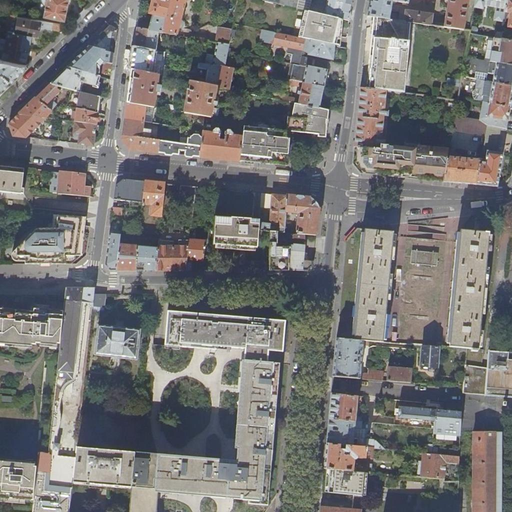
[(46,0),(43,16),(63,20),(66,9),(67,0),(46,0)]
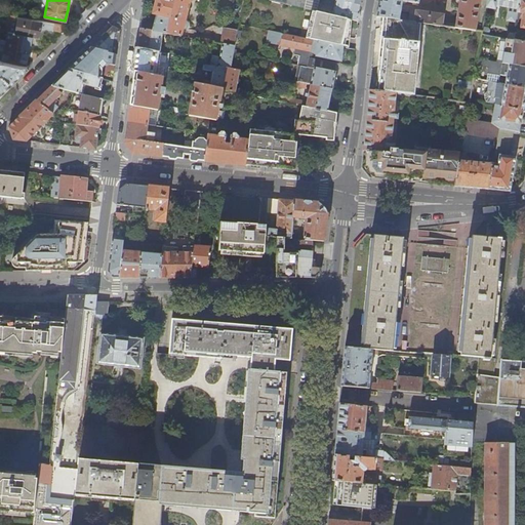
[(190,0),(157,0),(154,13),(157,13),(152,31),(162,33),(180,37),(183,29),(185,29),(186,28),(187,26),(187,24),(187,22),(185,21),(190,0)]
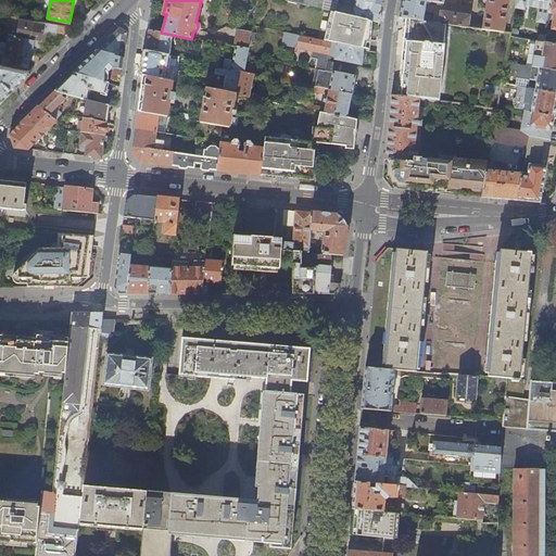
[(337,0),(285,0),(331,11),(335,11),(337,0)]
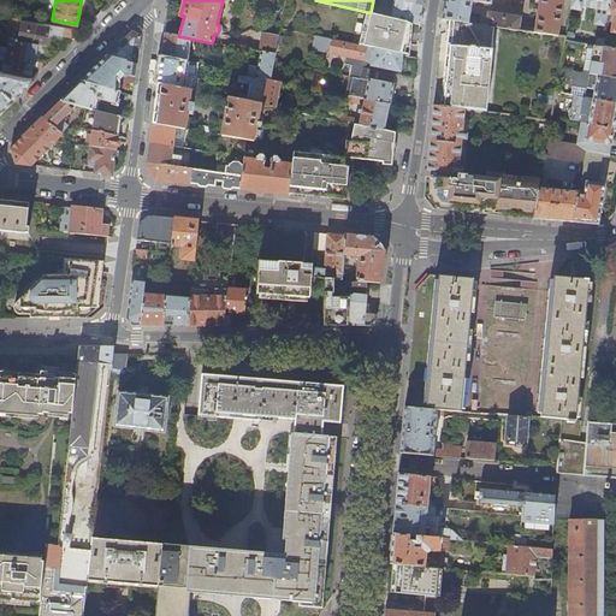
[(424,4),(424,0),(394,0),(392,6),(394,6),(390,17),(420,24),(424,4)]
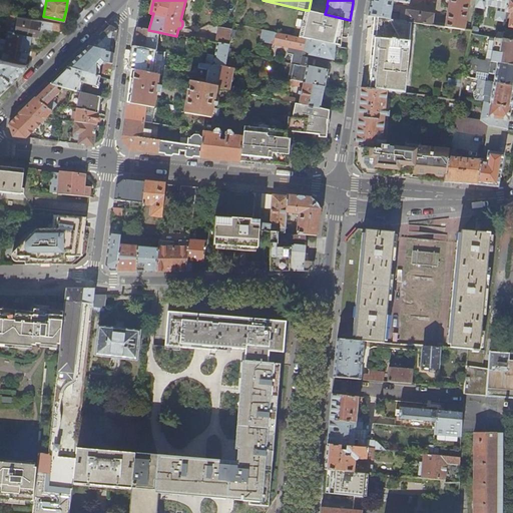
[(372,0),(368,15),(368,16),(374,17),(390,19),(393,1),(409,4),(409,0),(372,0)]
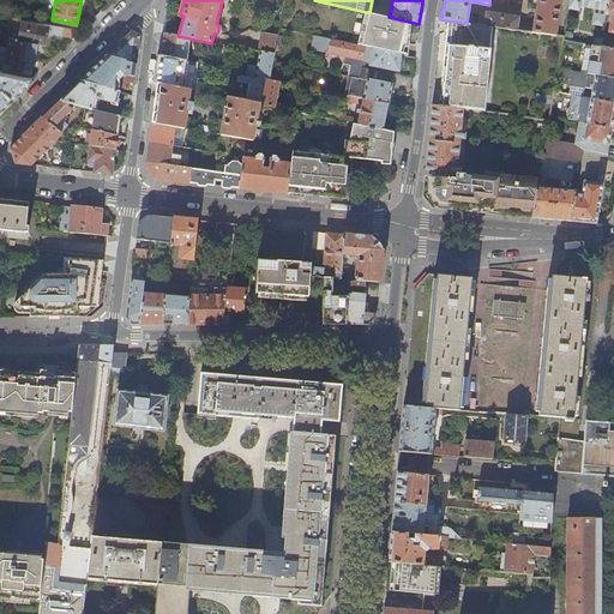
[(561,0),(536,0),(533,29),(531,32),(555,36),(561,0)]
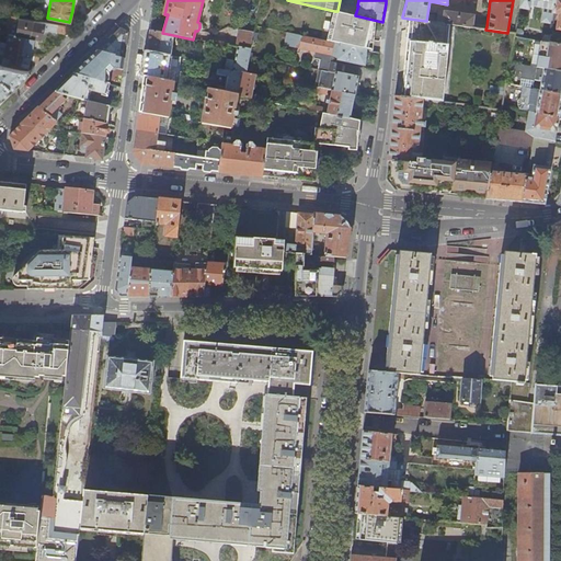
[(553,10),(554,0),(521,0),(519,8),(529,10),(530,6),(544,8),(553,10)]
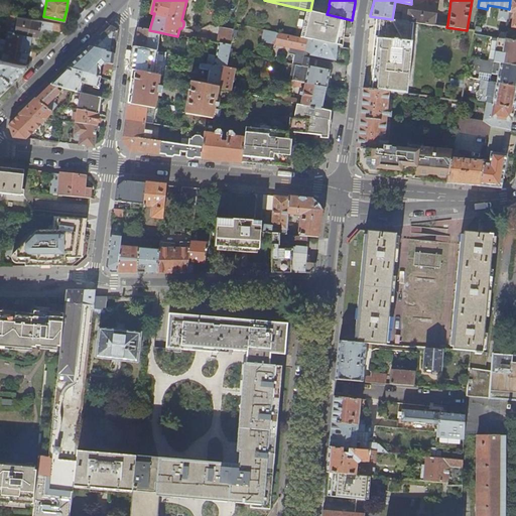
[(509,9),(500,7),(498,20),(507,21),(509,12),(509,9)]
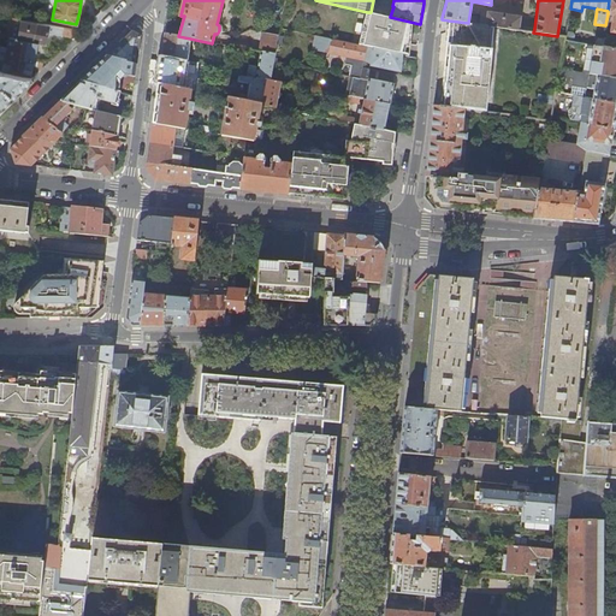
[(419,27),(420,24),(390,17),(371,12),(367,12),(359,46),(402,54),(409,57),(409,55),(410,45),(413,25),(419,27)]
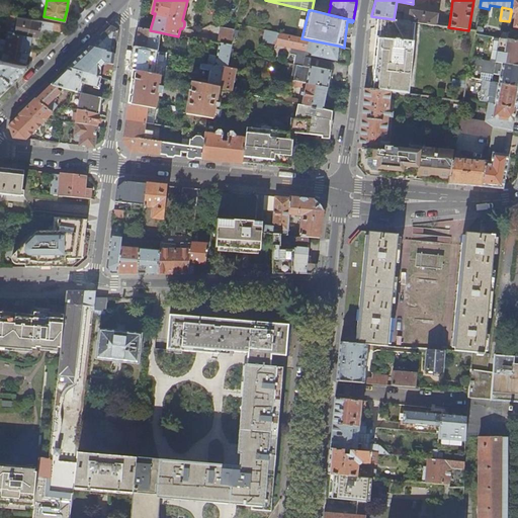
[(408,21),(416,22),(436,25),(437,22),(437,19),(438,14),(410,10),(408,21)]
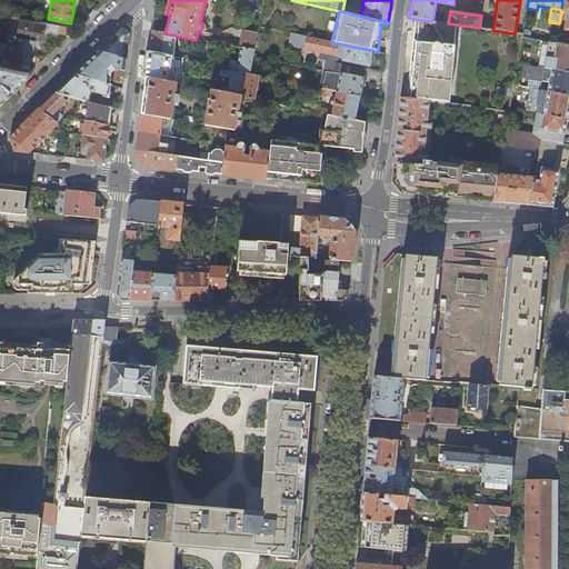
[(15,35),(35,39),(42,40),(45,30),(68,35),(75,28),(18,17),(15,35)]
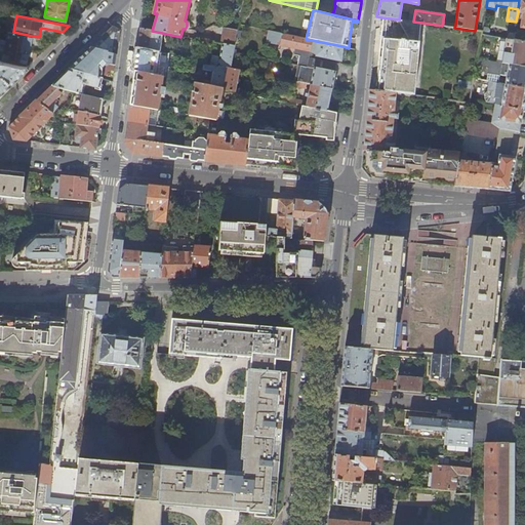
[(381,28),(375,90),(396,93),(414,95),(421,23),(413,22),(409,21),(399,19),(382,17),(381,28)]
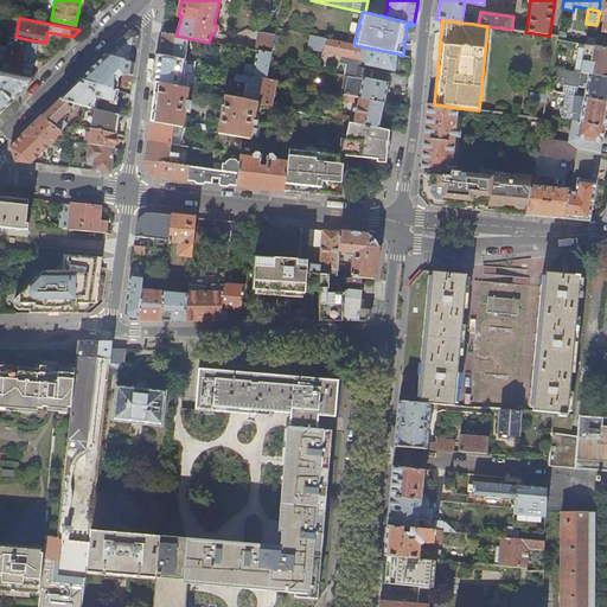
[(119,42),(104,55),(134,63),(138,34),(129,31),(119,42)]
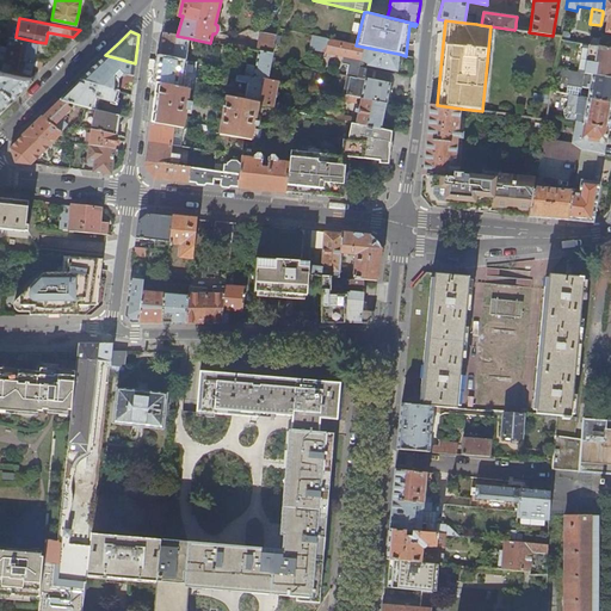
[(260,32),(257,50),(259,51),(272,54),(275,43),(276,35),(259,31),(259,32),(260,32)]
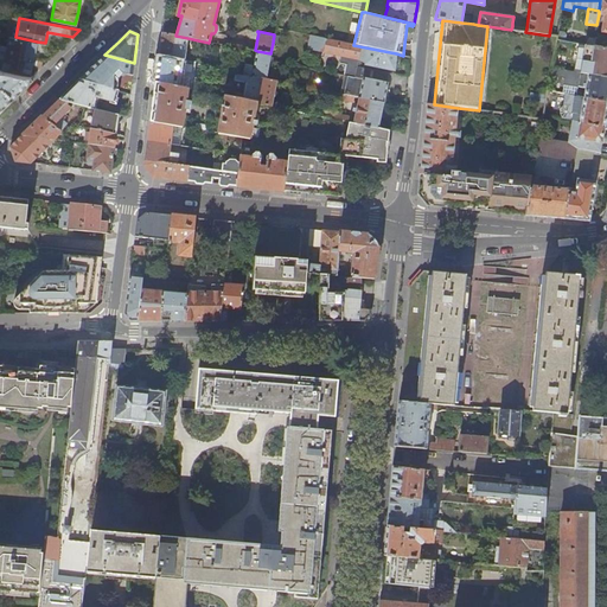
[(176,36),(161,33),(160,40),(159,55),(184,59),(187,38),(176,36)]
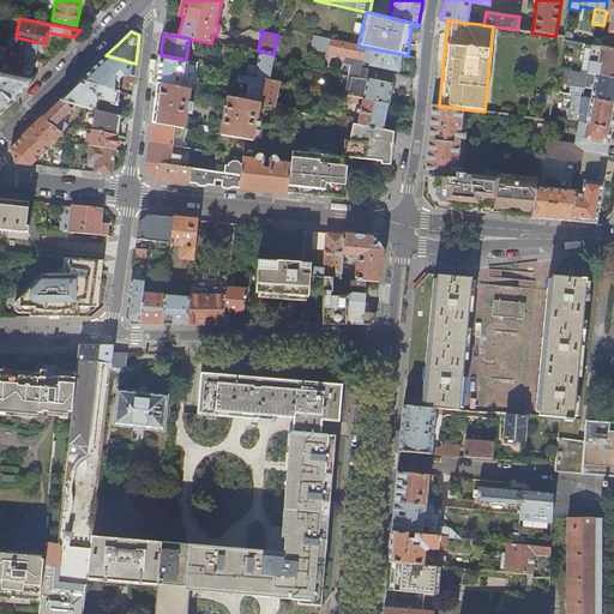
[(0,50),(0,52),(34,59),(35,50),(37,42),(16,37),(8,36),(6,46),(1,44),(0,50)]
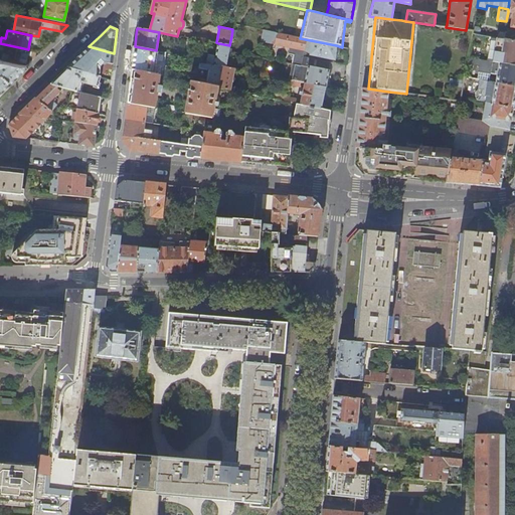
[(335,53),(336,45),(300,38),(264,30),(262,41),(290,47),(304,50),(310,53),(310,55),(335,60),(335,53)]
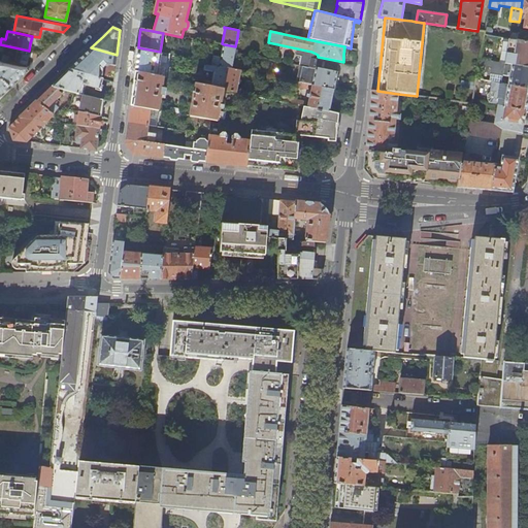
[(485,34),(480,59),(488,60),(489,61),(494,36),(485,34)]
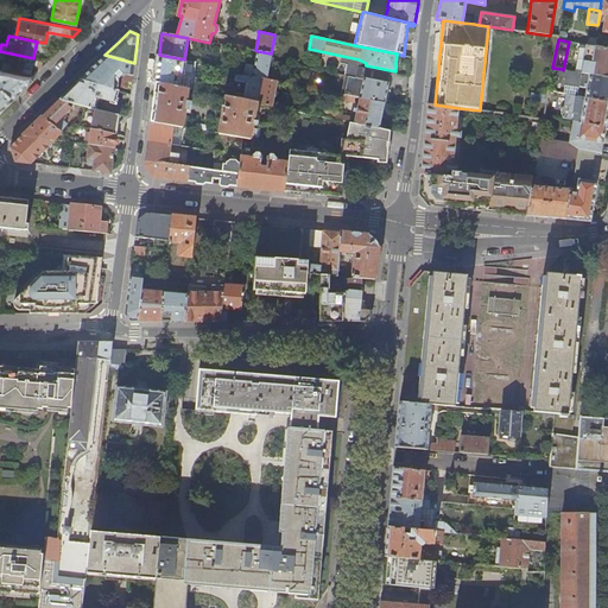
[(582,73),(607,77),(607,49),(602,48),(595,46),(589,45),(588,45),(582,73)]
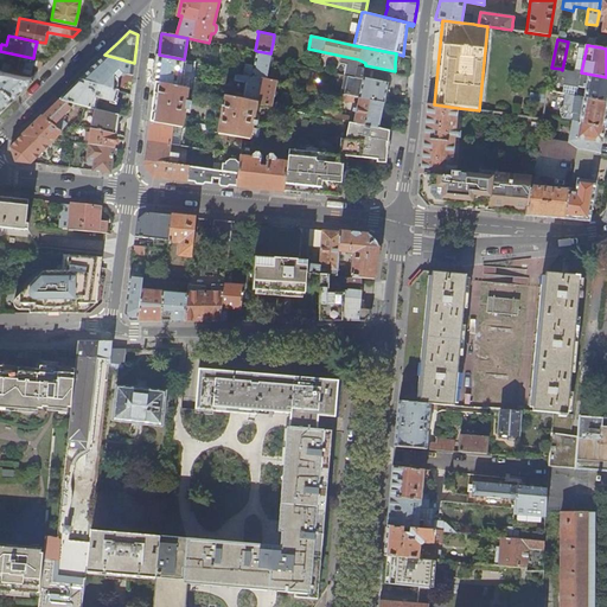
[(1,69),(30,75),(31,66),(33,58),(0,51),(0,58),(4,59),(1,69)]
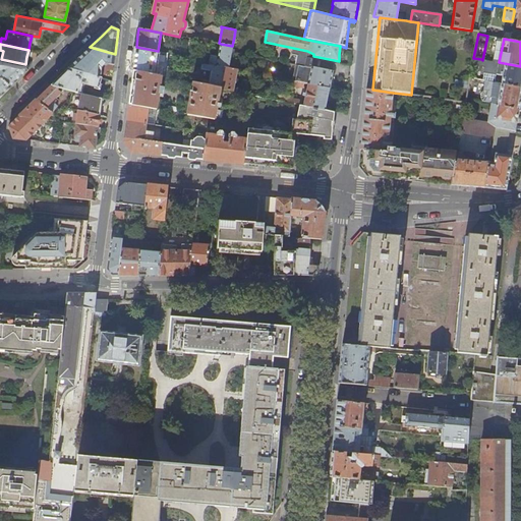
[(216,66),(224,68),(224,67),(228,68),(231,52),(232,46),(221,44),(219,50),(216,66)]
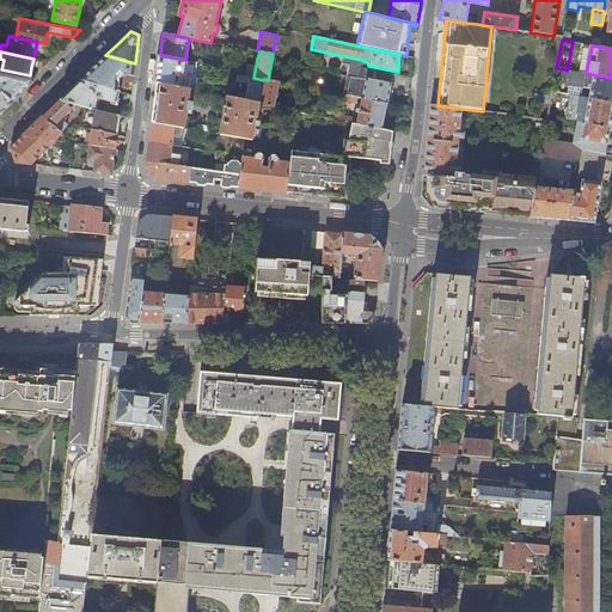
[(98,62),(80,80),(115,91),(117,83),(126,74),(133,75),(135,63),(105,55),(98,62)]
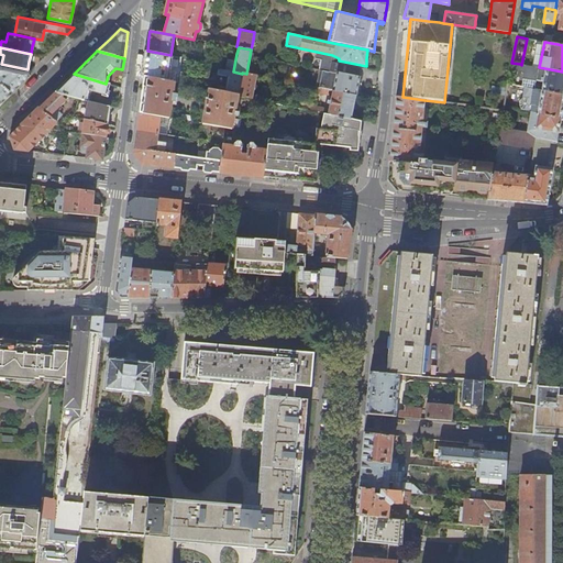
[(329,72),(331,62),(332,55),(317,52),(316,58),(321,59),(319,70),(329,73),(329,72)]
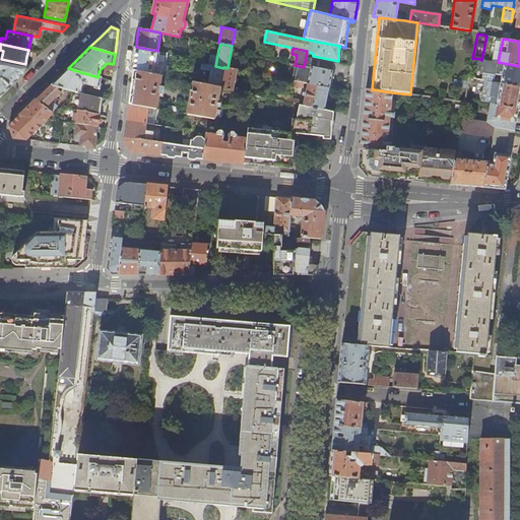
[(165,55),(135,50),(134,61),(133,70),(160,76),(165,55)]
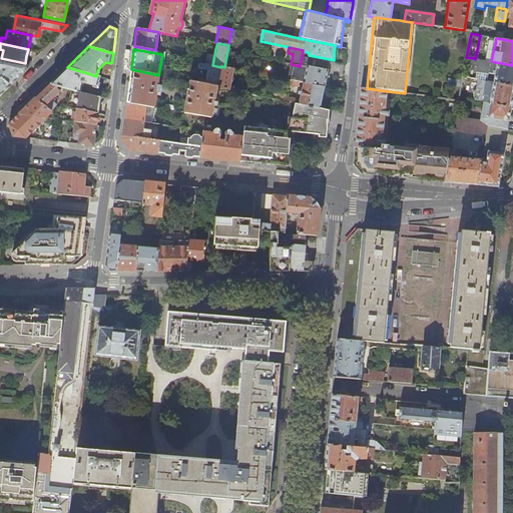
[(307,65),(328,70),(329,62),(302,56),(300,65),(307,66),(307,65)]
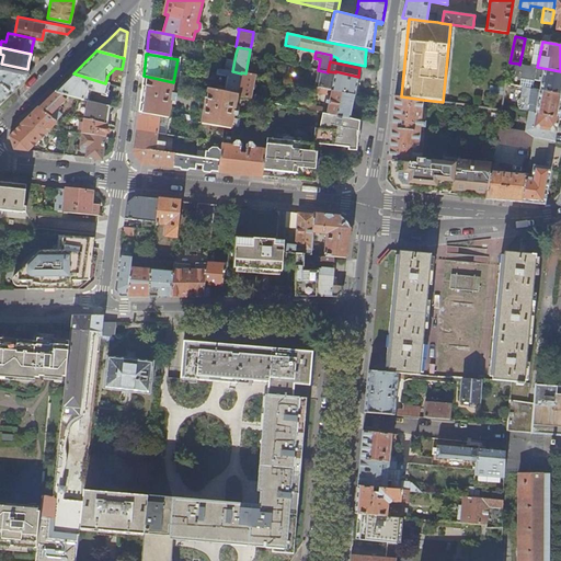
[(0,78),(2,79),(11,88),(21,79),(30,69),(27,69),(1,64),(0,63),(0,78)]
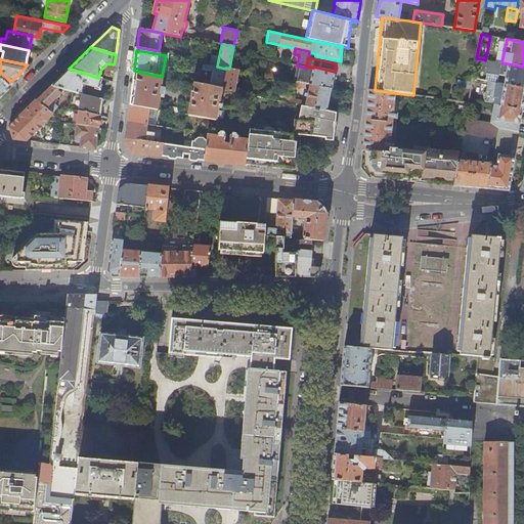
[(505,84),(523,87),(523,67),(501,62),(485,60),(484,59),(483,64),(488,66),(487,72),(506,75),(505,84)]
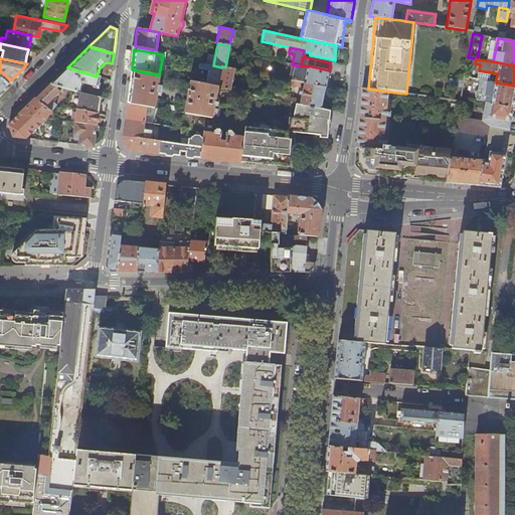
[(198,83),(217,88),(221,67),(213,65),(210,65),(199,62),(198,68),(207,70),(206,79),(199,78),(198,83)]
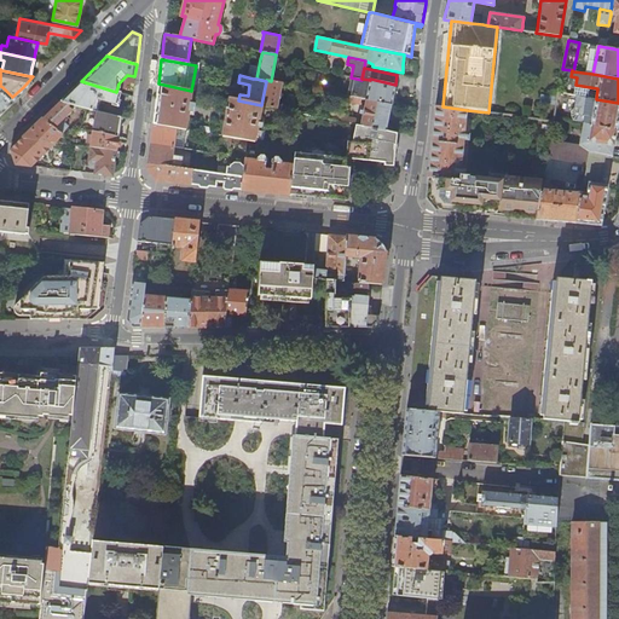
[(347,96),(392,104),(395,85),(370,79),(370,80),(362,79),(362,80),(351,77),(347,96)]
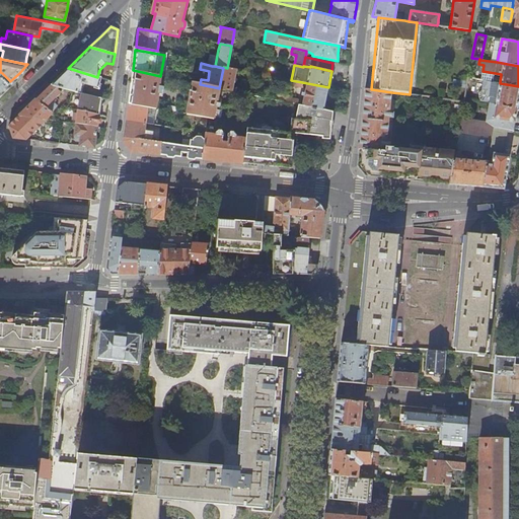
[(219,88),(232,90),(236,70),(227,68),(223,67),(223,68),(219,88)]
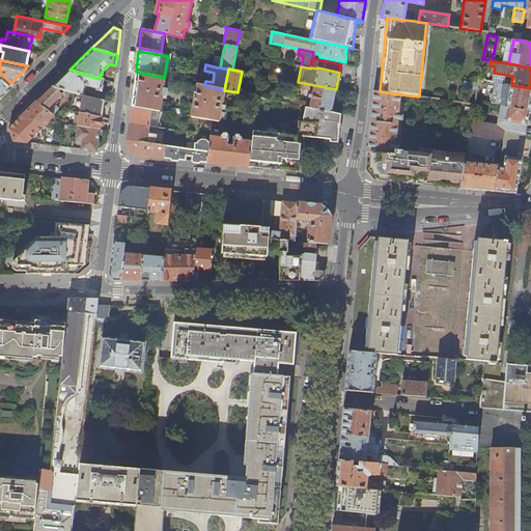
[(65,74),(52,86),(66,90),(74,92),(79,94),(82,84),(100,89),(103,79),(100,79),(70,70),(65,74)]
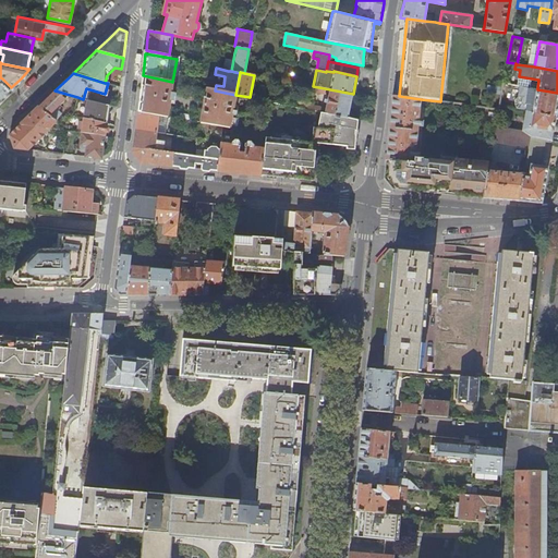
[(172,82),(143,75),(140,94),(137,111),(165,116),(168,117),(169,102),(173,102),(176,93),(171,93),(172,82)]
